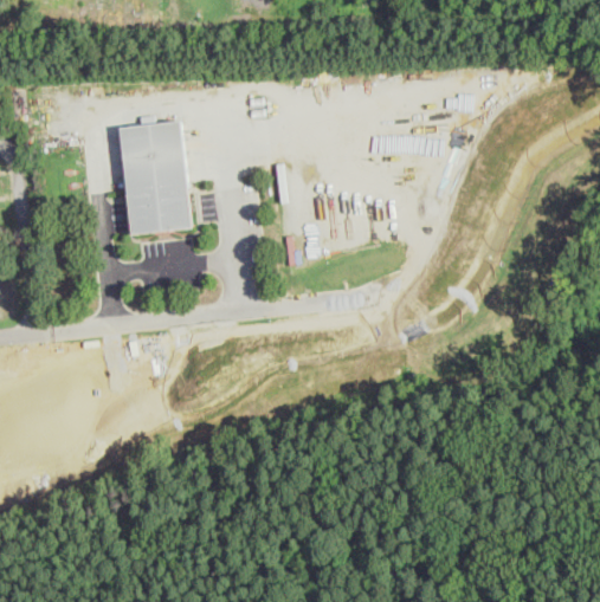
[(179,121),(150,124),(149,116),(135,118),(136,127),(118,129),(129,235),(191,230),(179,121)]
